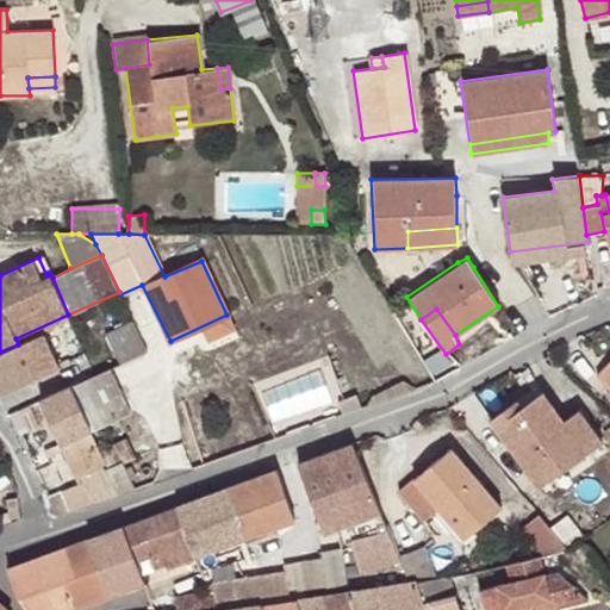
[(145,352),(132,322),(105,336),(119,365),(145,352)]
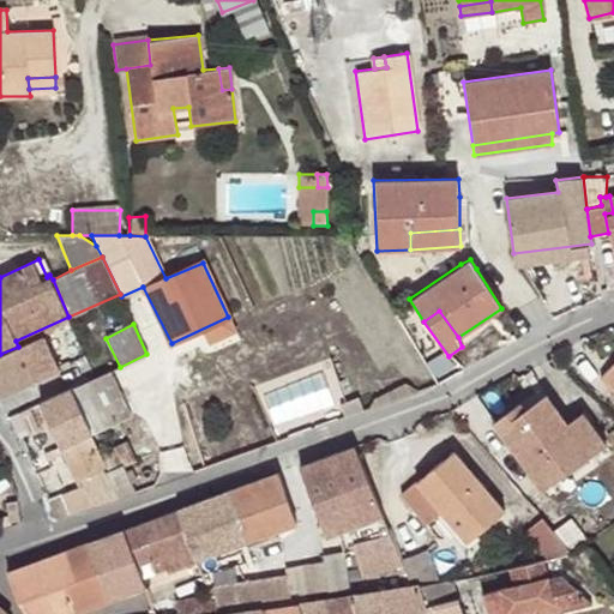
[(44,335),(18,347),(32,380),(59,368),(44,335)]
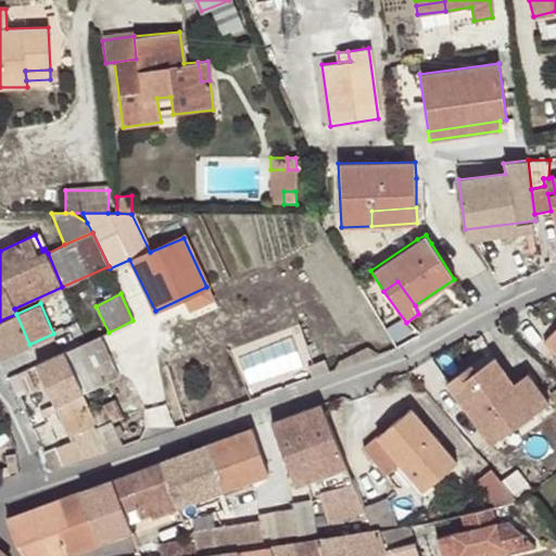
[(0,320),(0,356),(29,344),(16,314),(0,320)]
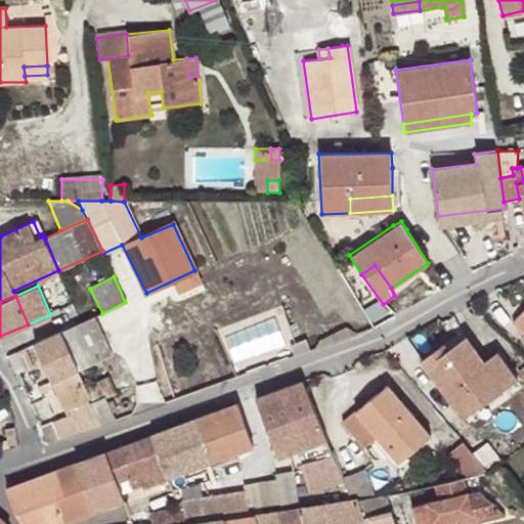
[(523,308),(511,321),(523,334),(523,308)]
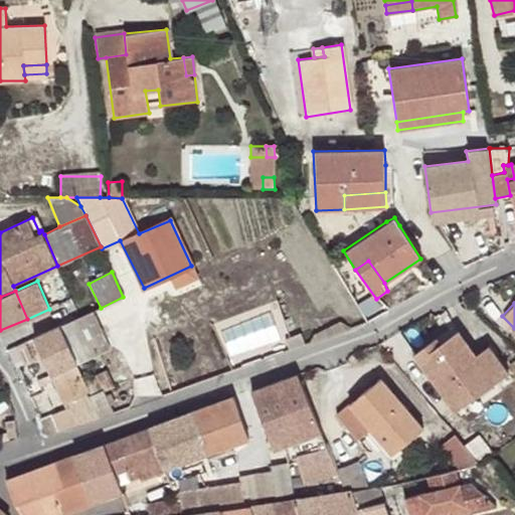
[(58,327),(74,362),(110,346),(94,312),(78,318),(58,327)]
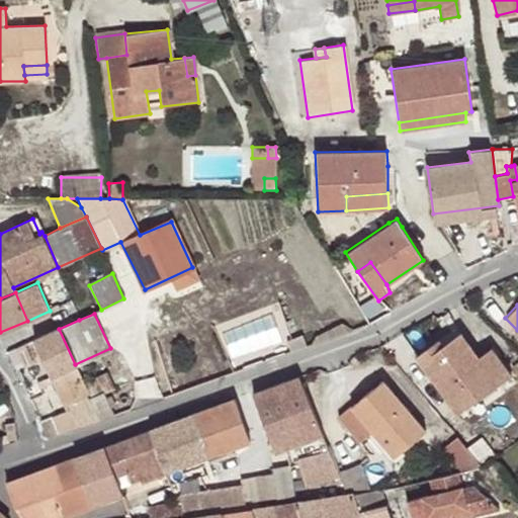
[(94,423),(100,420),(90,398),(84,383),(75,364),(59,329),(58,329),(35,340),(32,340),(64,407),(74,403),(82,399),(87,408),(94,423)]
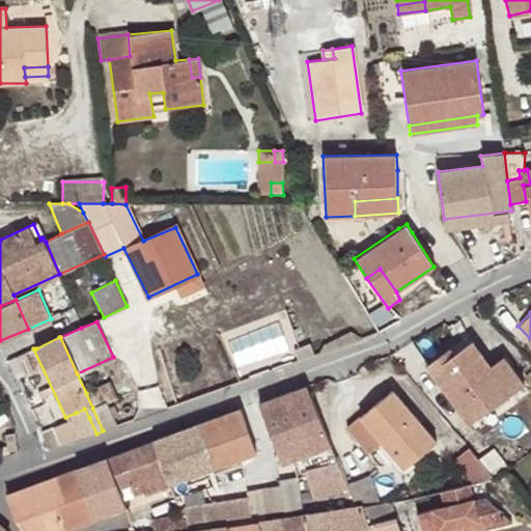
[(524,384),(505,356),(491,367),(473,341),(453,356),(449,348),(426,364),(469,423),(524,384)]
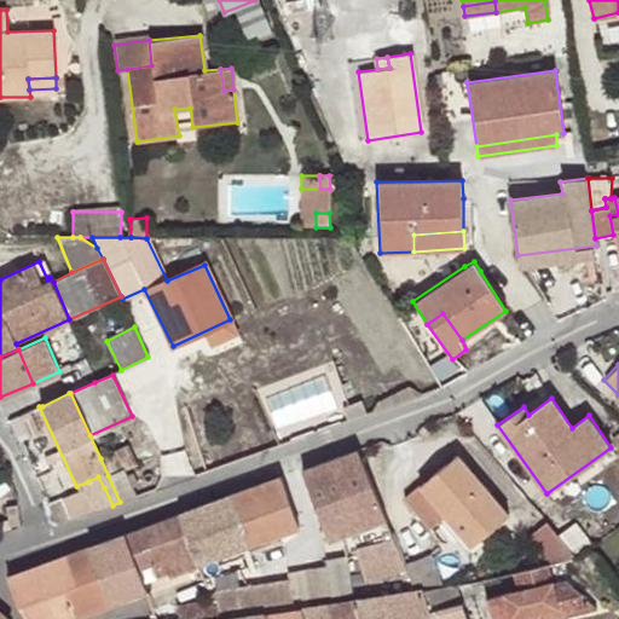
[(108,475),(122,469),(137,463),(129,445),(100,458),(108,475)]
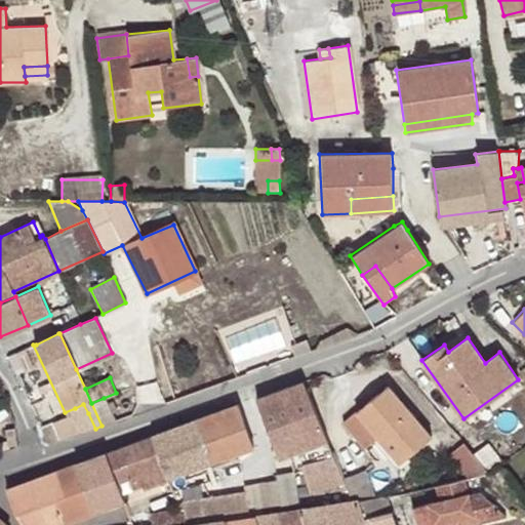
[(326,439),(303,382),(255,400),(276,449),(295,442),(298,450),(326,439)]
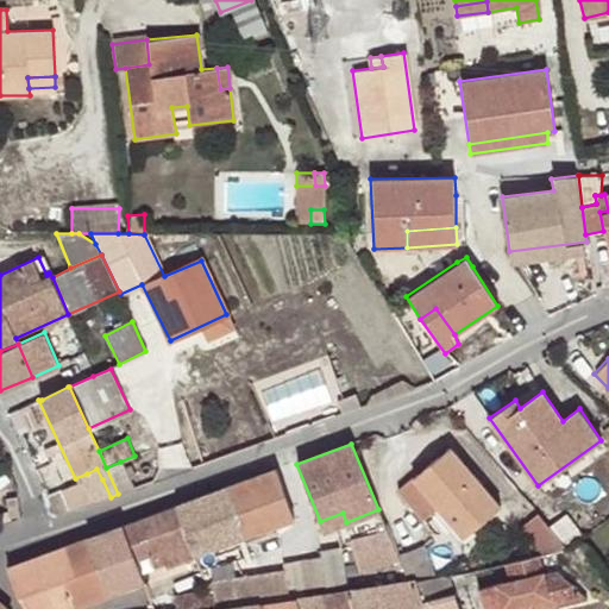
[(437,507),(451,522),(456,518),(469,532),(488,515),(483,510),(495,501),(450,449),(399,491),(422,520),(437,507)]
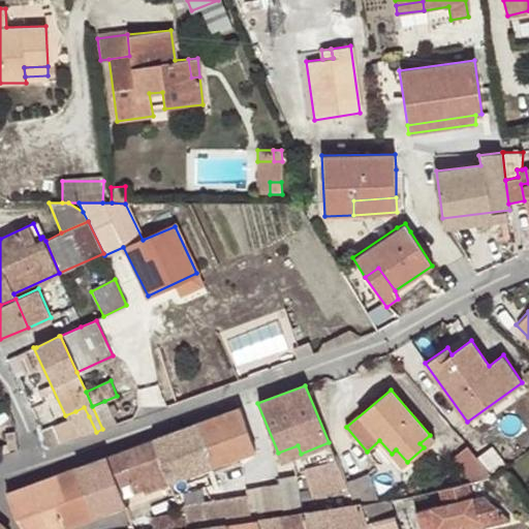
[(102,429),(115,425),(104,401),(92,406),(102,429)]
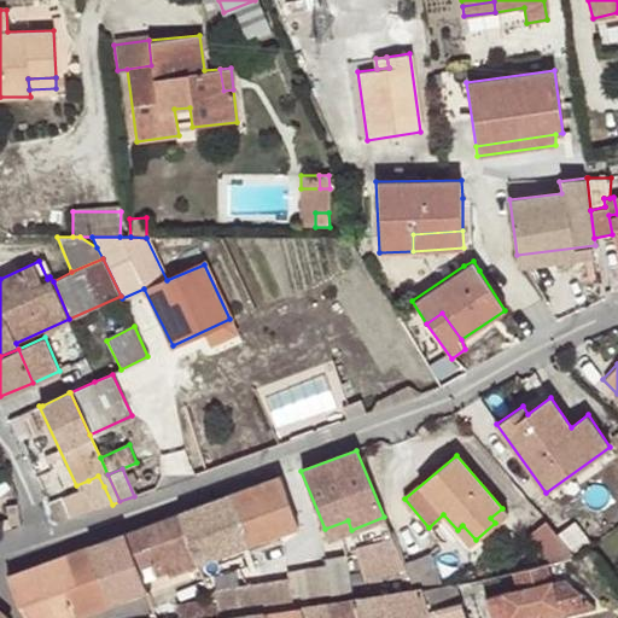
[(94,491),(104,487),(98,476),(88,481),(94,491)]
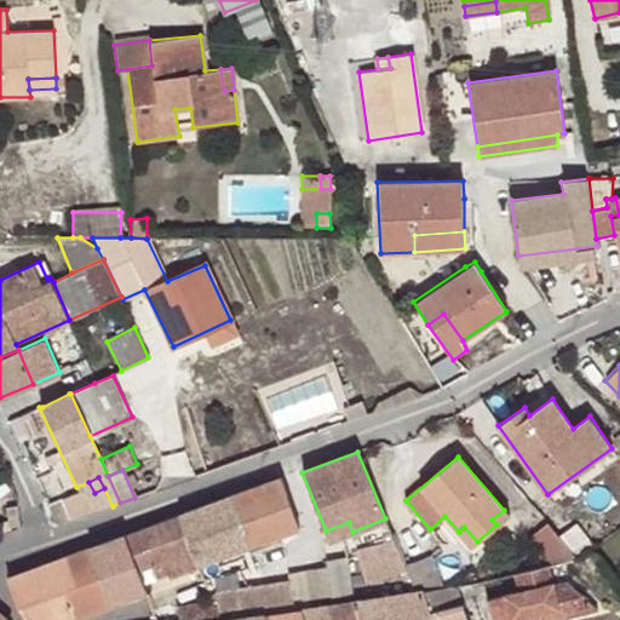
[(299,527),(281,480),(229,498),(247,546),(299,527)]
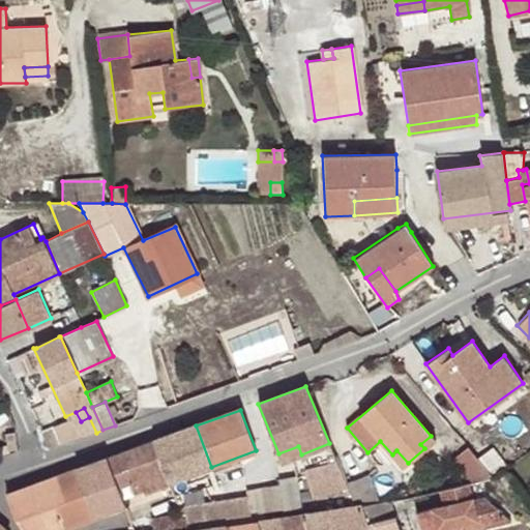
[(211,467),(196,425),(153,441),(168,482),(211,467)]
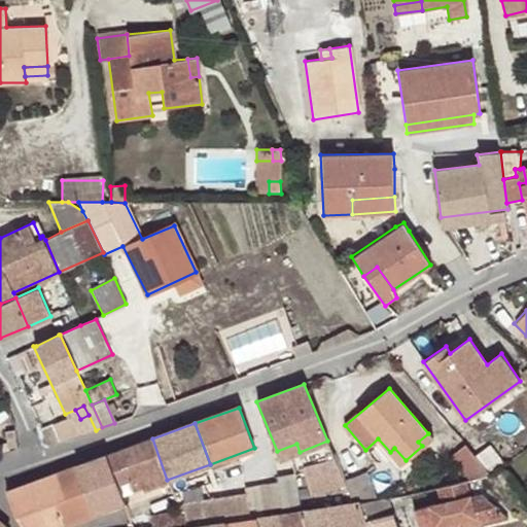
[(432,437),(428,433),(418,442),(422,446),(432,437)]
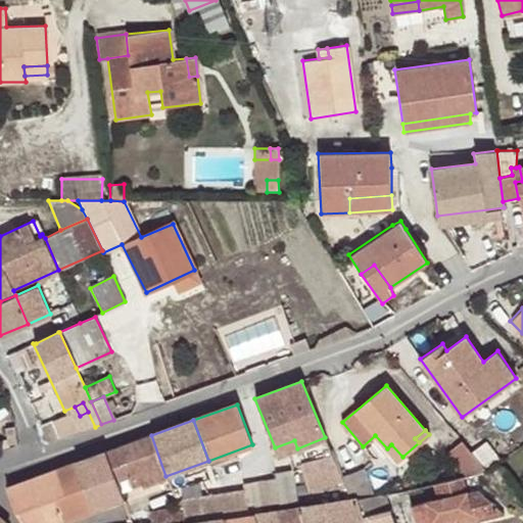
[(106,452),(115,478),(127,475),(131,485),(141,482),(142,484),(165,476),(151,435),(106,452)]
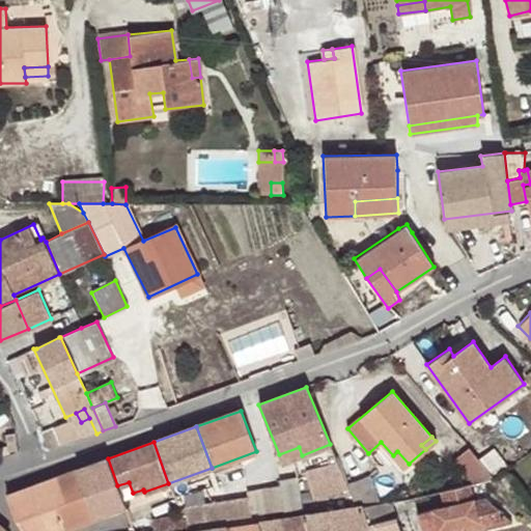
[(299,447),(279,454),(282,462),(302,455),(299,447)]
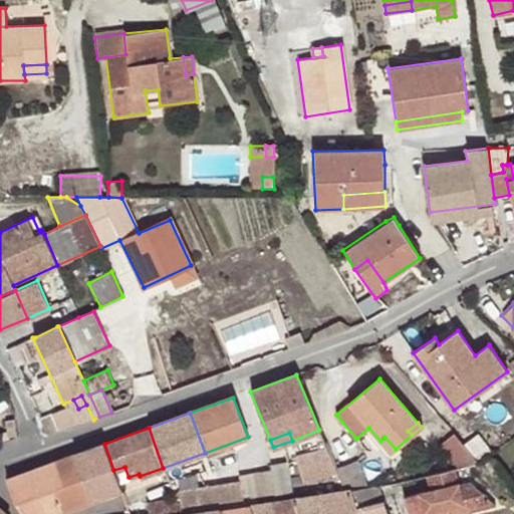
[(463,445),(453,434),(438,447),(455,466),(476,461),(463,445)]
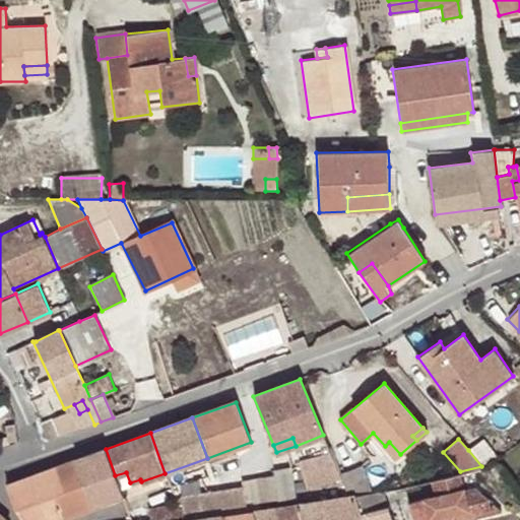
[(468,450),(481,466),(484,469),(493,463),(497,460),(482,440),(468,450)]
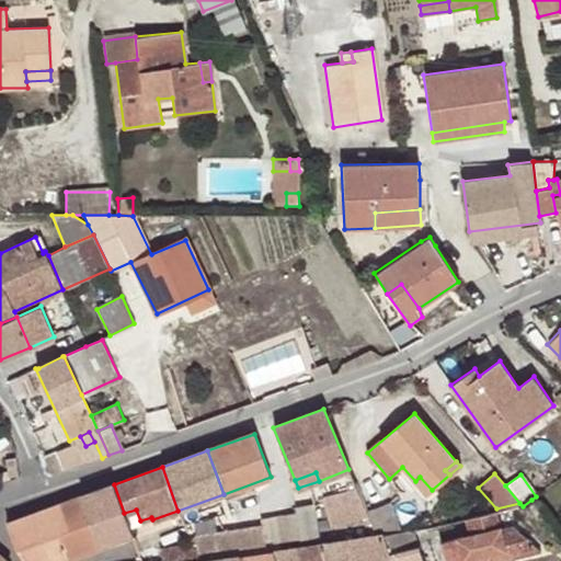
[(420,477),(415,481),(426,494),(432,490),(420,477)]
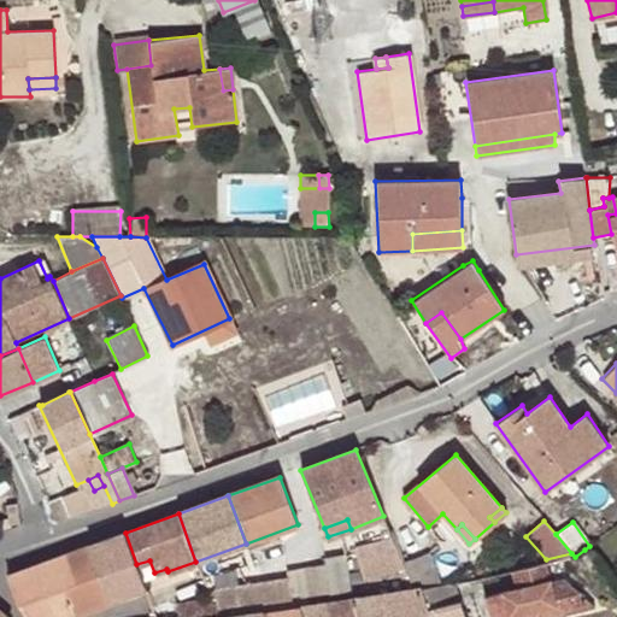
[(145,588),(136,564),(125,533),(57,557),(77,613),(145,588)]
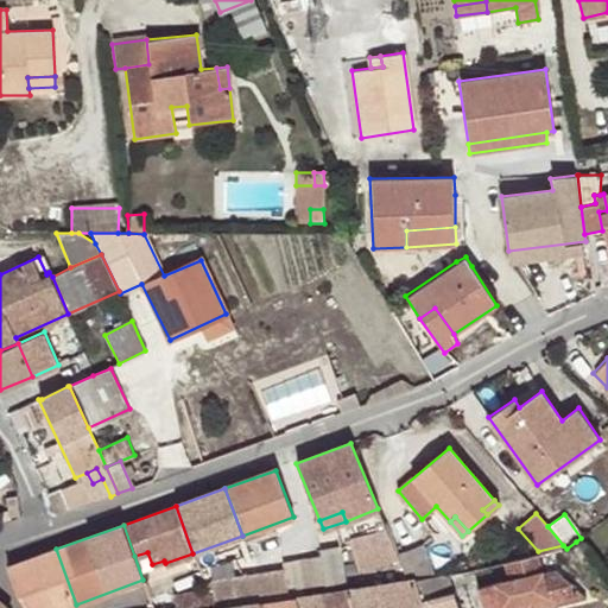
[(324,588),(344,584),(339,545),(320,550),(321,557),(324,583),(324,588)]
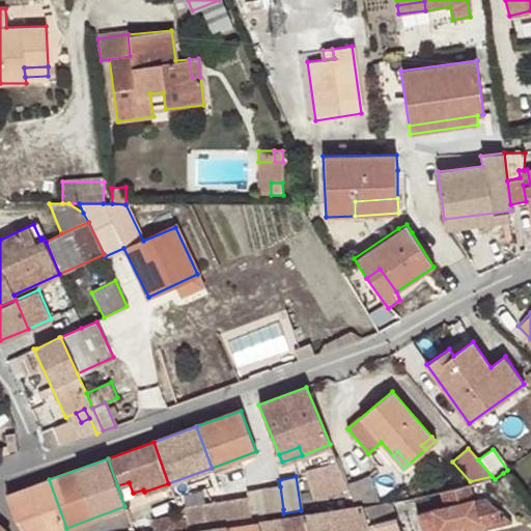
[(356,507),(376,504),(366,478),(346,485),(356,507)]
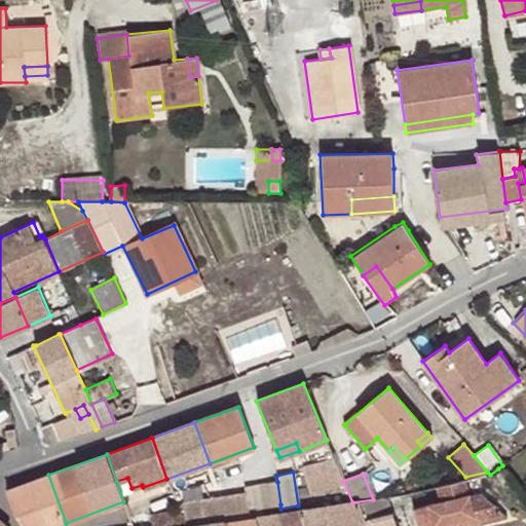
[(58,525),(66,523),(48,475),(7,490),(16,517),(23,525),(58,525)]
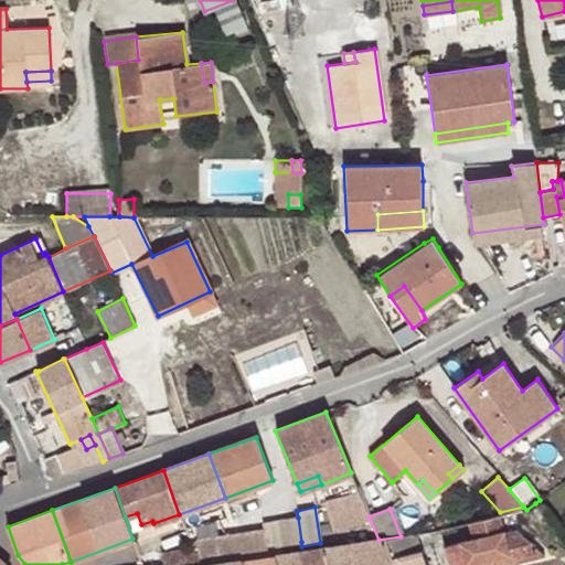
[(503,533),(499,516),(467,523),(470,540),(443,546),(447,564),(481,564),(481,563),(490,560),(491,564),(500,564),(544,555),(515,530),(503,533)]
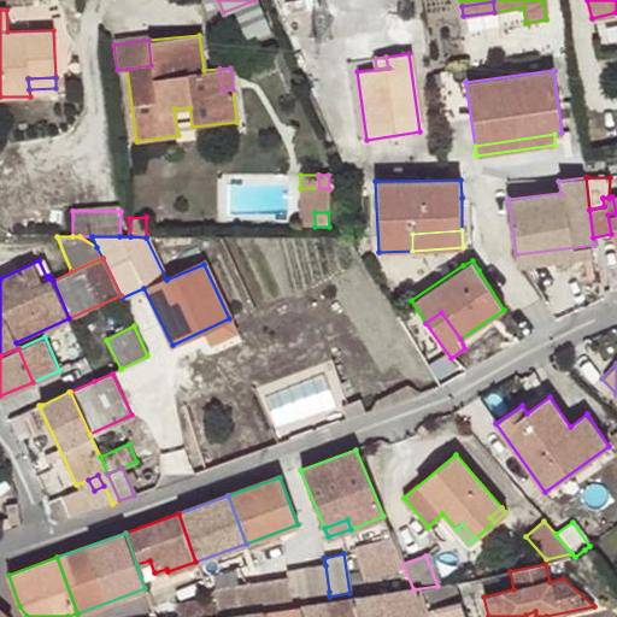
[(309,595),(329,592),(325,565),(305,568),(309,595)]
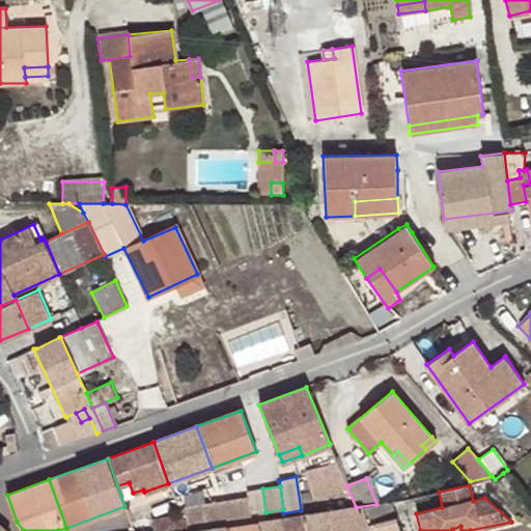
[(246,492),(247,498),(250,524),(259,522),(267,521),(266,512),(262,488),(246,492)]
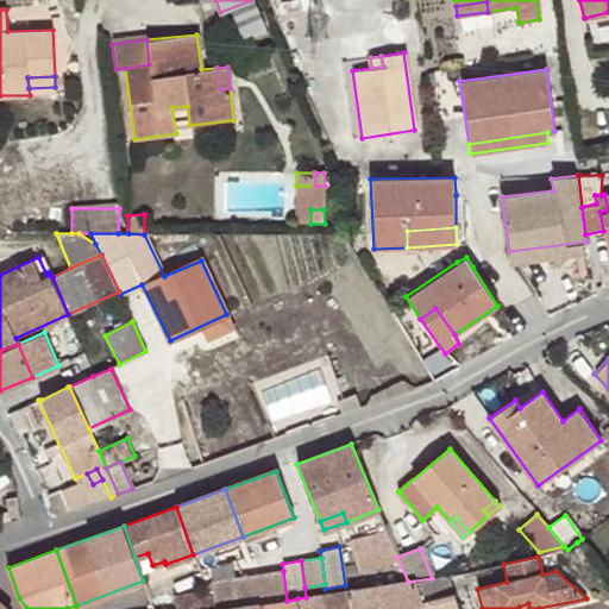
[(212,581),(217,608),(219,608),(259,603),(287,601),(283,571),(212,581)]
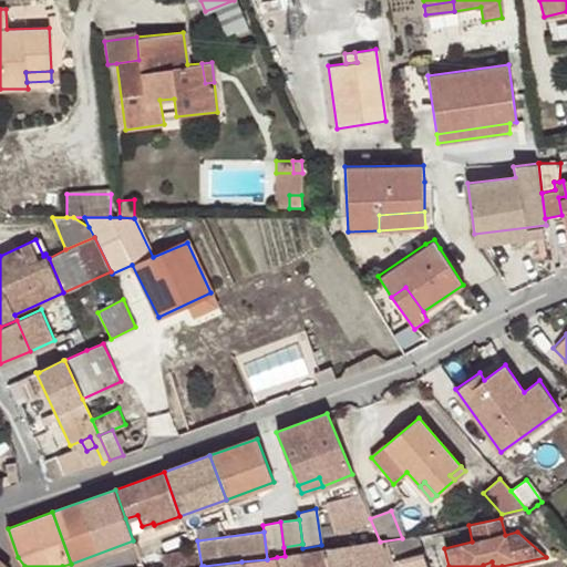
[(302,566),(428,566),(418,537),(402,538),(380,542),(322,550),(303,554),(299,554),(302,566)]
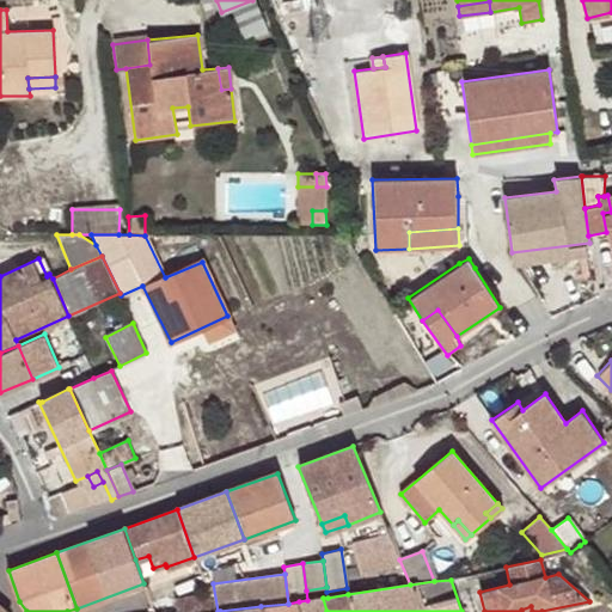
[(216,611),(210,594),(175,600),(176,611),(216,611)]
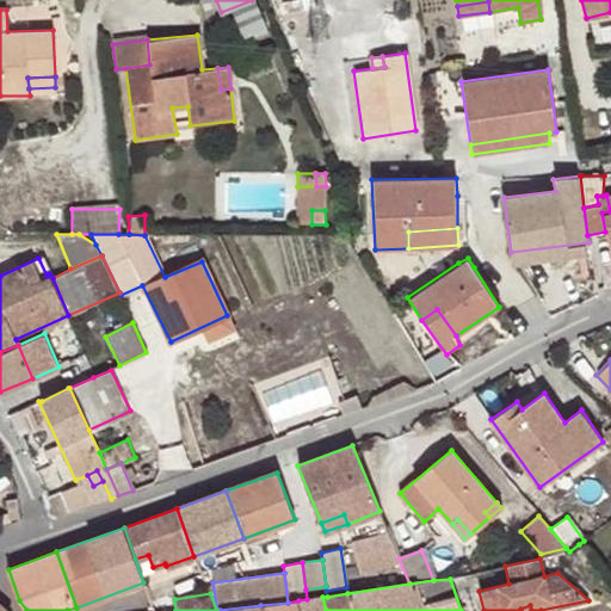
[(326,610),(322,597),(307,599),(298,600),(300,610),(326,610)]
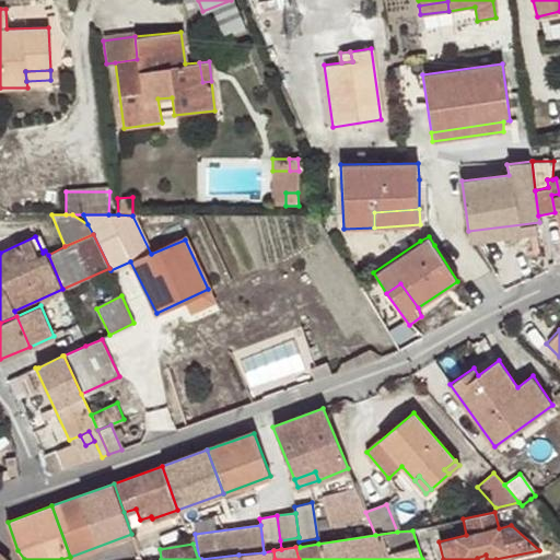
[(264,552),(238,555),(240,559),(275,559),(273,550),(264,552)]
